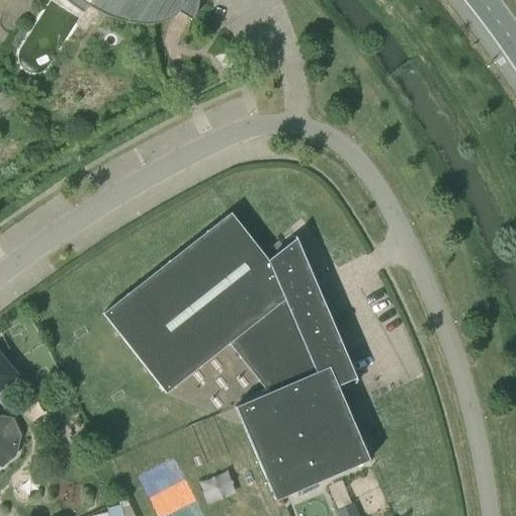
[(69,0),(75,4),(84,11),(81,15),(77,23),(87,29),(99,10),(107,13),(115,17),(124,19),(134,21),(143,22),(152,22),(155,22),(158,22),(161,21),(164,20),(167,19),(170,18),(173,16),(175,14),(177,12),(180,10),(193,18),(195,15),(196,11),(198,7),(198,3),(199,0),(69,0)]
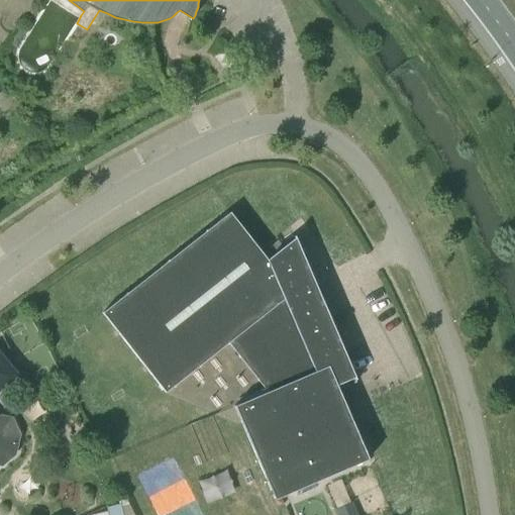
[(303,248),(296,234),(295,235),(296,236),(269,258),(231,210),(104,311),(168,391),(230,341),(270,390),(236,404),(277,498),(370,457),(338,384),(355,376),(356,378),(357,378),(303,248)]
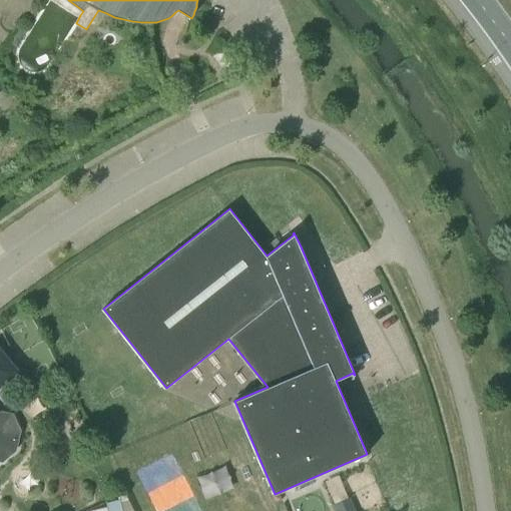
[(3,411),(0,413),(0,387),(20,370),(9,358),(8,359),(6,356),(7,355),(0,347),(0,459),(4,460),(17,449),(22,429),(14,413),(3,411)]
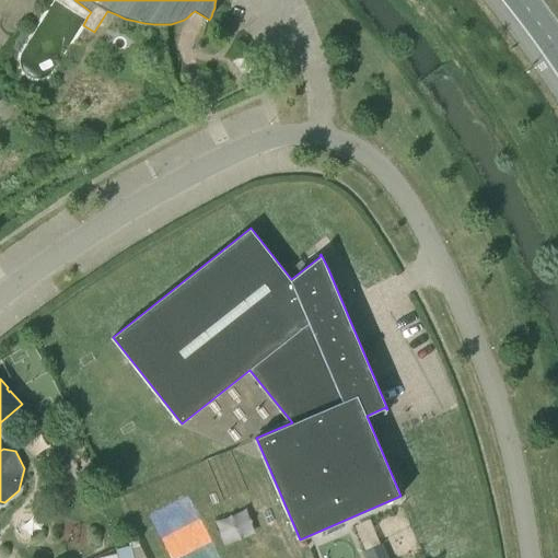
[(390,557),(383,543),(365,549),(369,557),(390,557)]
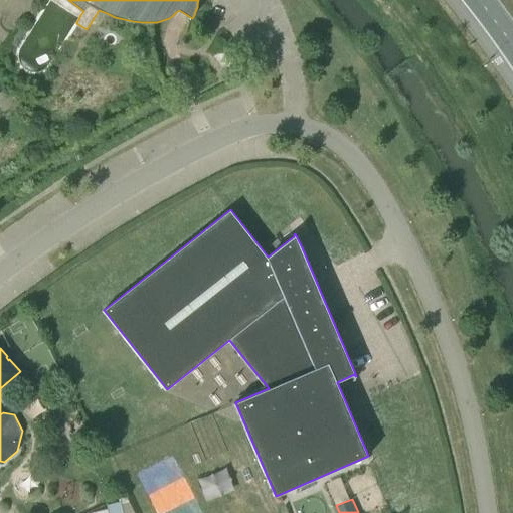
[(124,512),(122,501),(108,504),(110,512),(124,512)]
